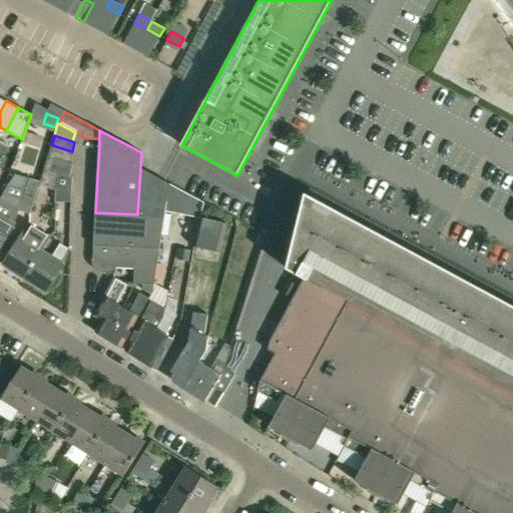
[(71,151),(53,145),(51,144),(51,145),(40,180),(28,177),(21,200),(18,211),(30,215),(39,184),(55,189),(58,173),(48,169),(51,157),(70,163),(74,151),(72,151),(71,151)]
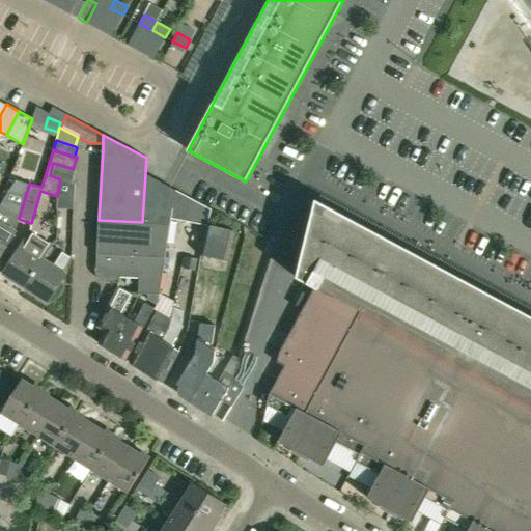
[(76,170),(73,169),(53,163),(50,175),(60,179),(72,183),(76,170)]
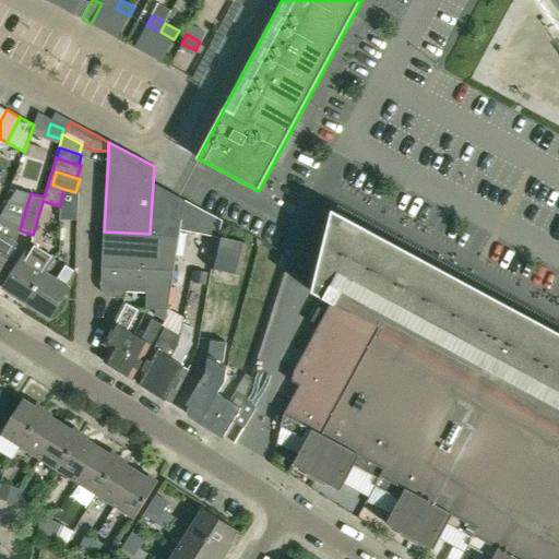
[(177,254),(180,230),(185,201),(178,197),(153,183),(150,234),(149,252),(177,254)]
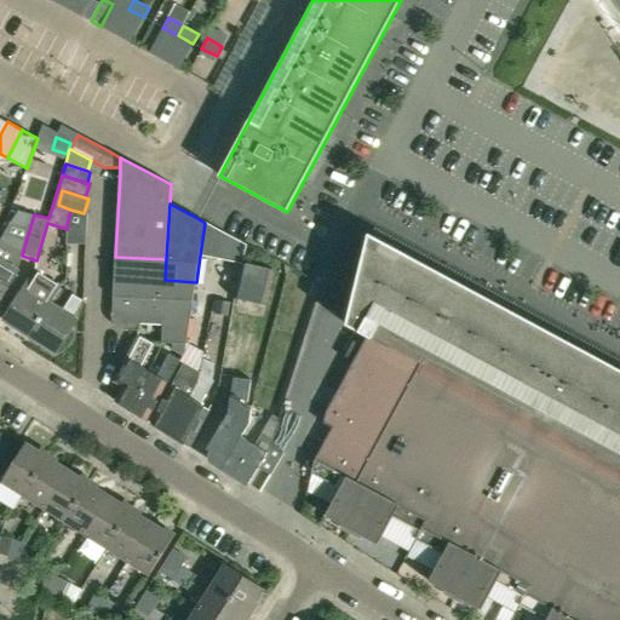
[(87,214),(84,213),(70,210),(67,229),(86,235),(87,214)]
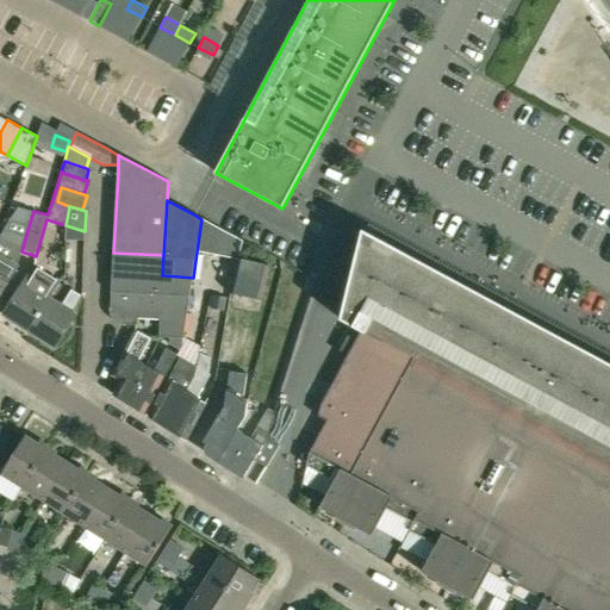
[(238,259),(243,241),(201,219),(197,251),(238,259)]
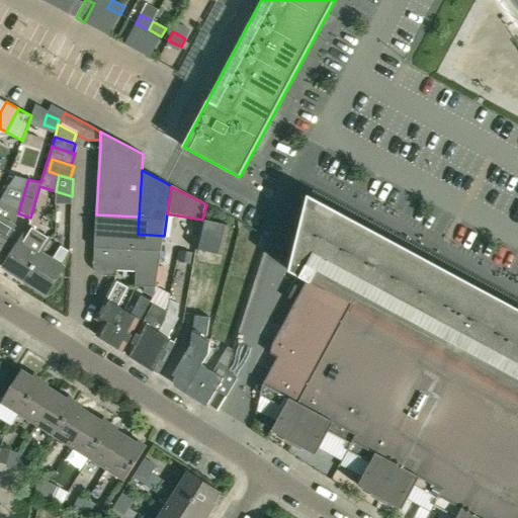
[(442,489),(439,496),(480,517),(517,517),(517,308),(309,195),(289,271),(307,280),(272,344),(270,353),(277,357),(263,383),(297,402),(297,403),(312,410),(356,434),(352,441),(398,464),(442,489)]
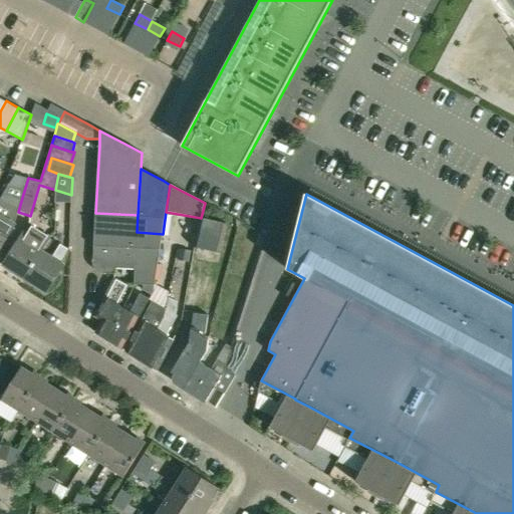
[(21,201),(2,195),(0,198),(0,249),(15,225),(14,224),(18,212),(21,201)]
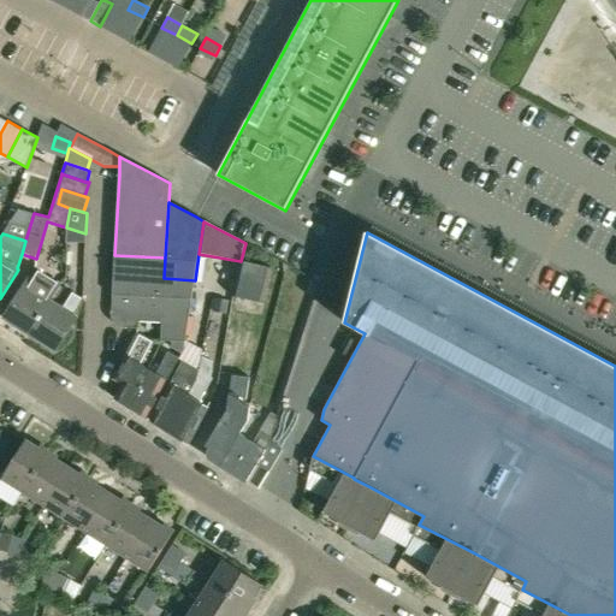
[(164,278),(165,258),(114,255),(112,312),(114,312),(114,318),(118,321),(122,325),(128,326),(128,327),(140,327),(140,320),(160,320),(164,278)]
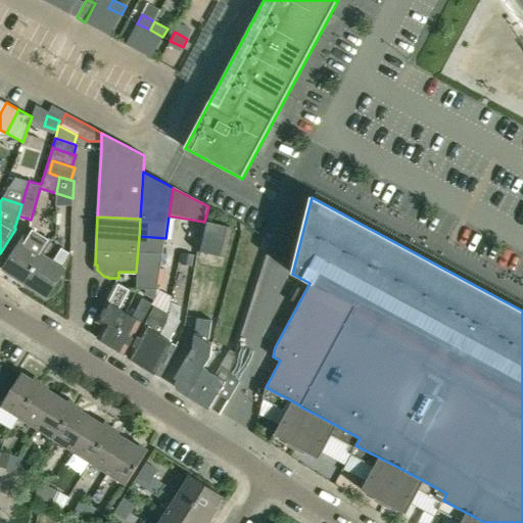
[(231,229),(204,223),(198,252),(225,258),(231,229)]
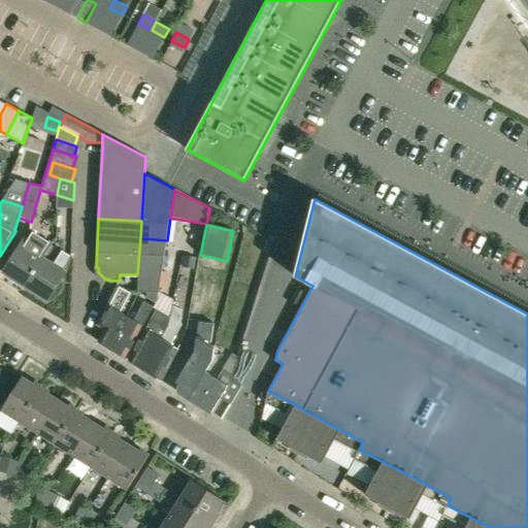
[(43,259),(53,244),(31,231),(4,272),(26,286),(43,259)]
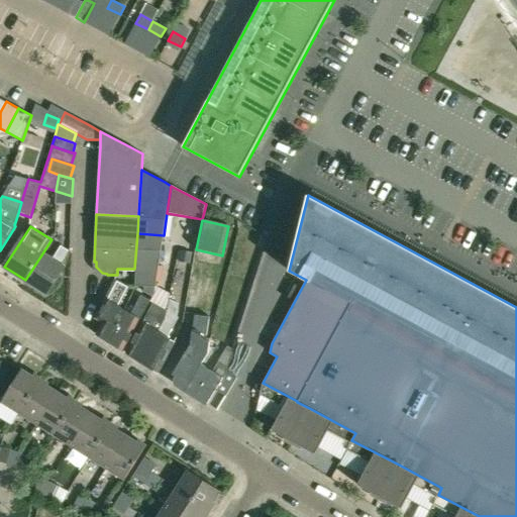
[(156,284),(164,235),(137,233),(134,269),(136,269),(136,284),(144,284),(156,284)]
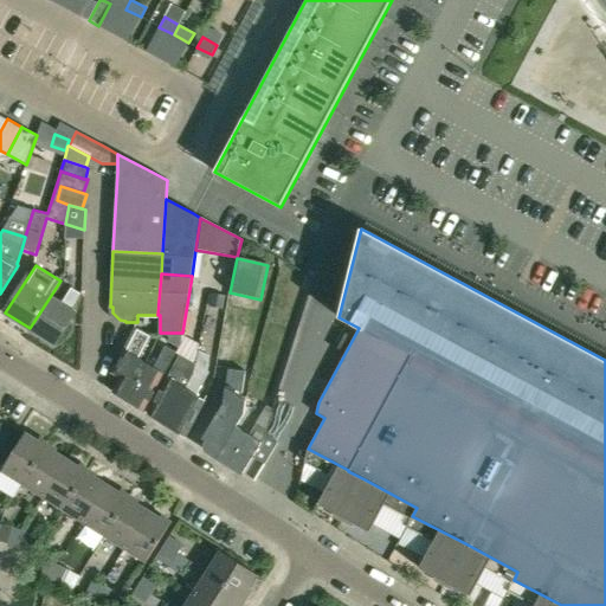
[(50,297),(30,328),(55,343),(75,313),(72,311),(82,295),(70,288),(60,303),(50,297)]
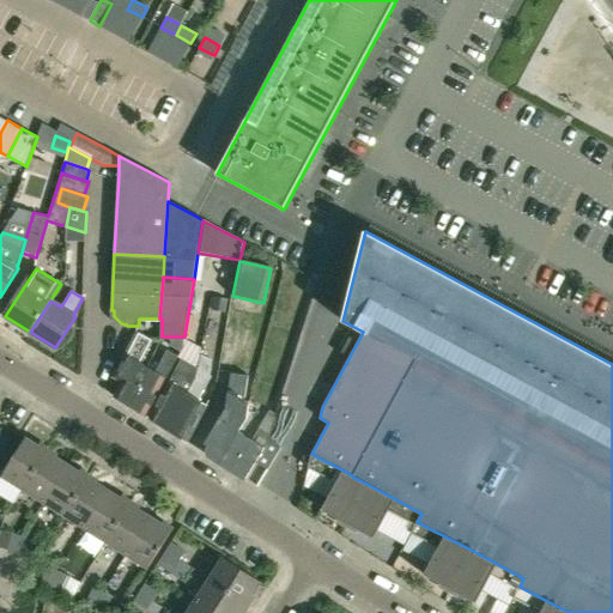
[(228,299),(214,297),(211,310),(224,313),(228,299)]
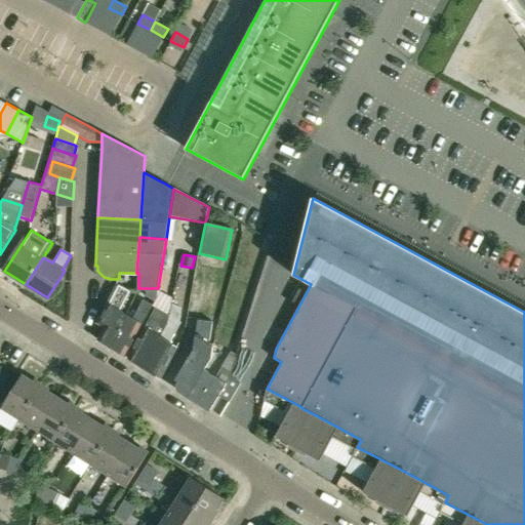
[(127,316),(125,315),(120,311),(130,291),(117,284),(96,323),(105,327),(98,339),(111,347),(127,316)]
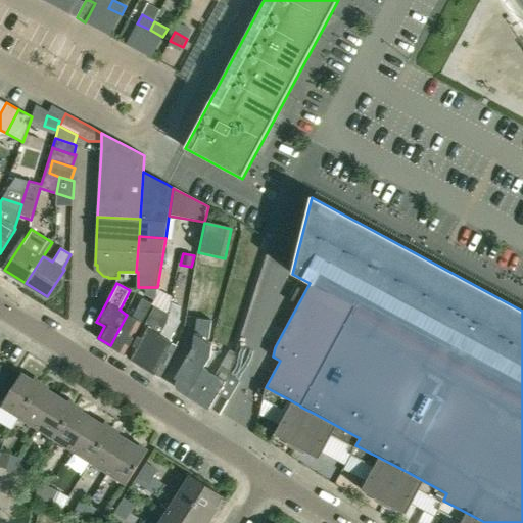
[(156,295),(157,287),(146,287),(146,295),(153,299),(156,295)]
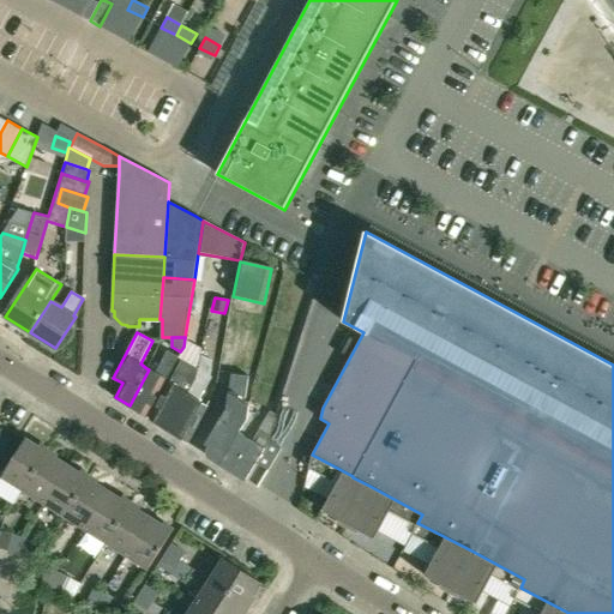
[(149,369),(130,405),(146,416),(178,356),(168,351),(156,374),(149,369)]
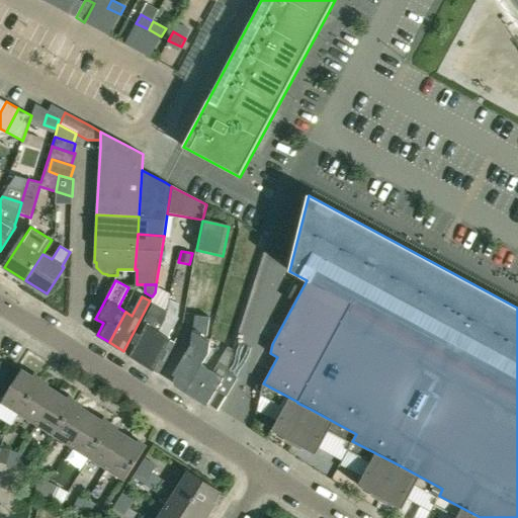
[(165,320),(142,363),(158,373),(174,343),(167,338),(173,328),(178,319),(177,318),(178,304),(169,299),(167,311),(166,311),(165,320)]
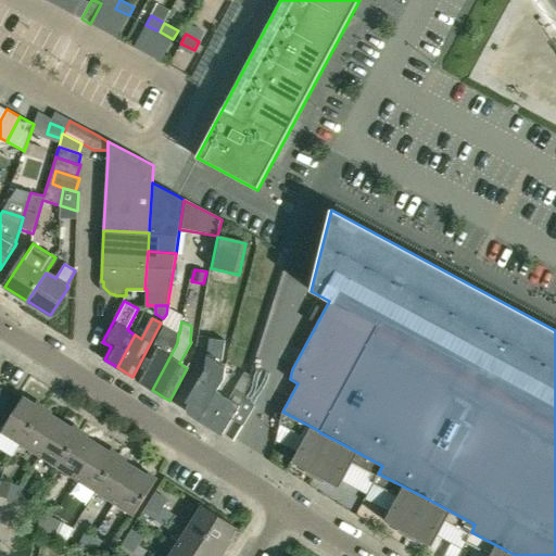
[(177,343),(178,333),(164,326),(153,346),(136,379),(152,390),(177,343)]
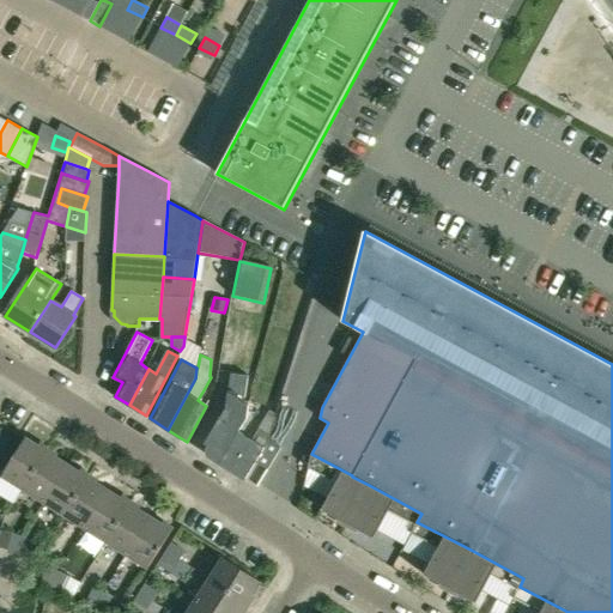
[(210,456),(219,462),(238,431),(248,416),(249,401),(244,400),(248,375),(231,372),(225,408),(205,442),(211,445),(208,449),(210,456)]
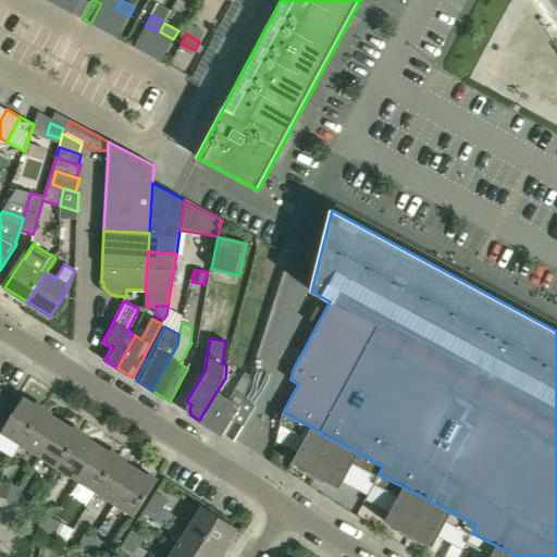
[(245,399),(250,376),(245,373),(229,399),(217,392),(199,420),(223,434),(232,420),(244,426),(257,406),(245,399)]
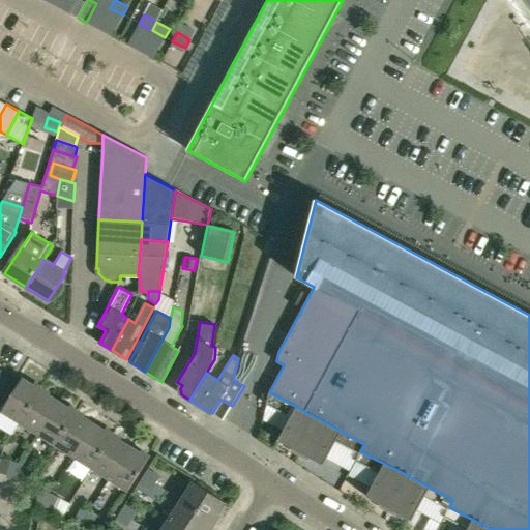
[(0,384),(4,387),(8,380),(0,374),(0,384)]
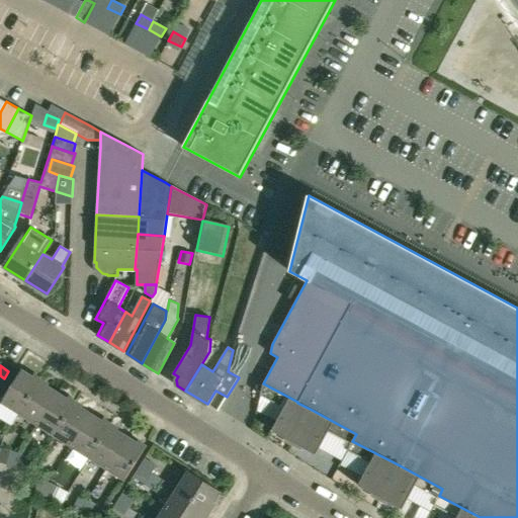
[(19,414),(40,379),(39,378),(38,380),(21,370),(1,402),(19,414)]
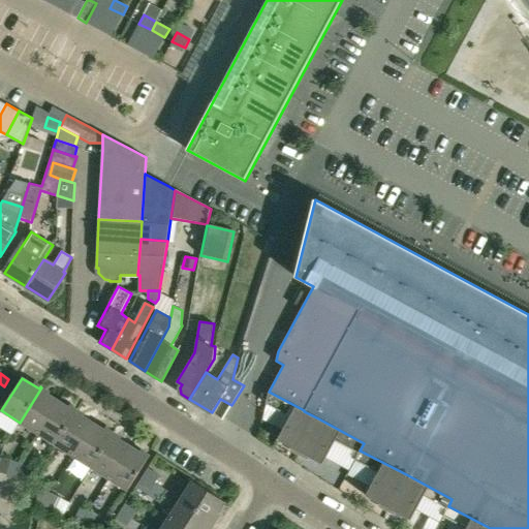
[(37,433),(58,401),(41,391),(43,389),(41,387),(20,423),(37,433)]
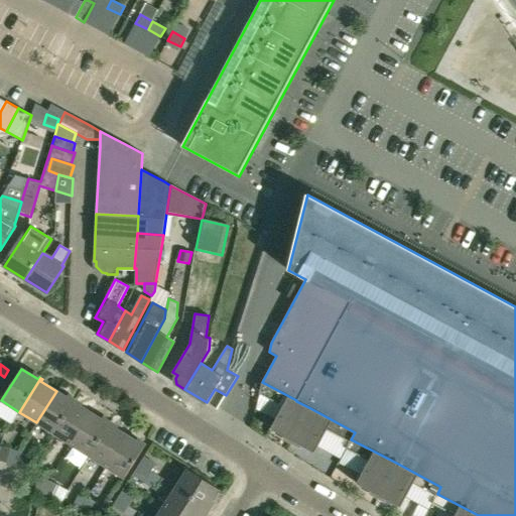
[(296,401),(296,400),(262,382),(259,394),(282,406),(270,429),(292,441),(310,408),(296,401)]
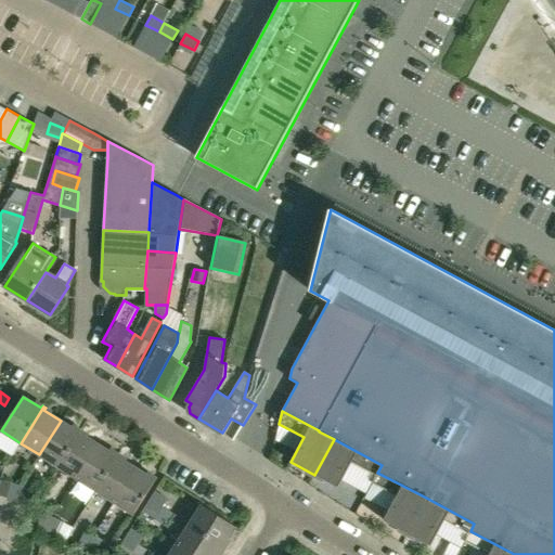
[(59,466),(81,430),(80,429),(79,431),(61,421),(39,454),(59,466)]
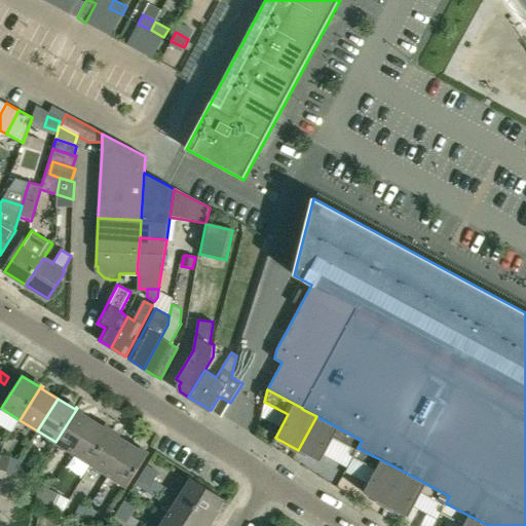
[(73,453),(94,421),(77,410),(78,409),(77,408),(55,442),(73,453)]
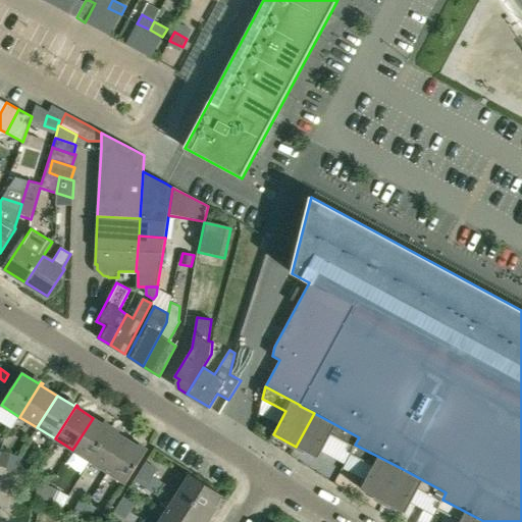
[(350,454),(355,445),(359,437),(314,413),(296,447),(318,458),(330,435),(353,448),(350,454)]
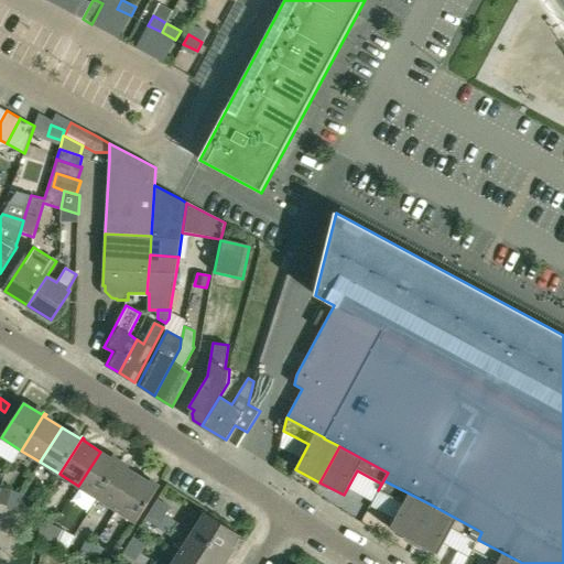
[(97,498),(120,462),(119,461),(118,463),(100,452),(78,486),(97,498)]
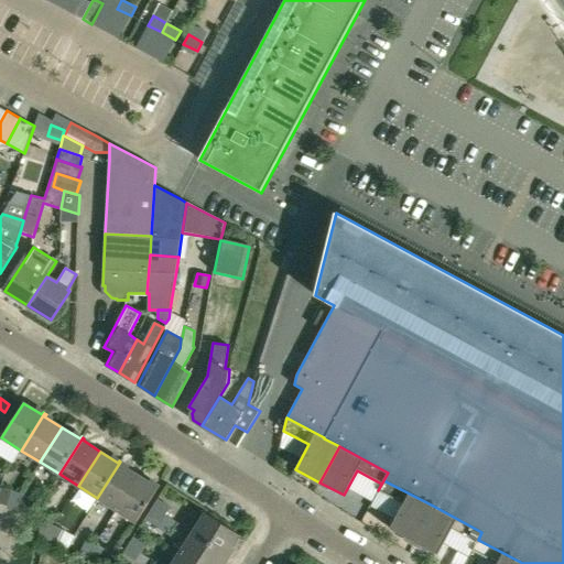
[(116,510),(138,475),(120,464),(122,462),(120,462),(97,498),(116,510)]
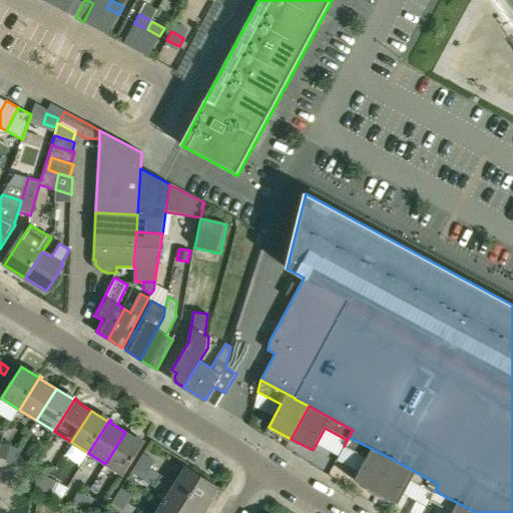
[(125,432),(105,464),(123,475),(145,442),(143,441),(142,443),(125,432)]
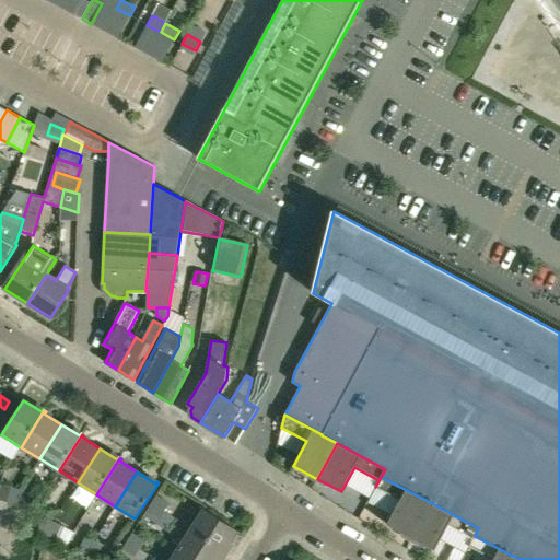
[(411,538),(430,502),(381,477),(375,487),(400,500),(387,525),(411,538)]
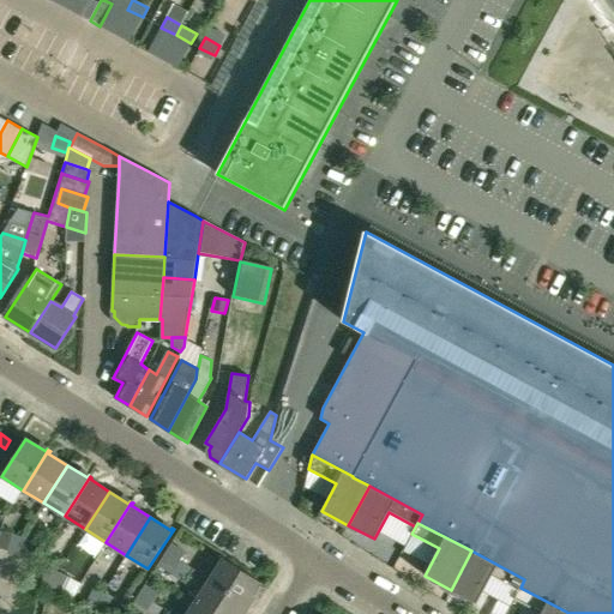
[(18,554),(23,539),(12,535),(8,551),(18,554)]
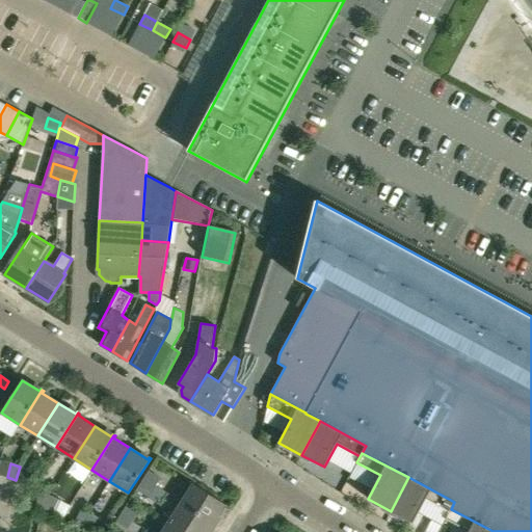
[(20,467),(16,480),(24,482),(28,469),(20,467)]
